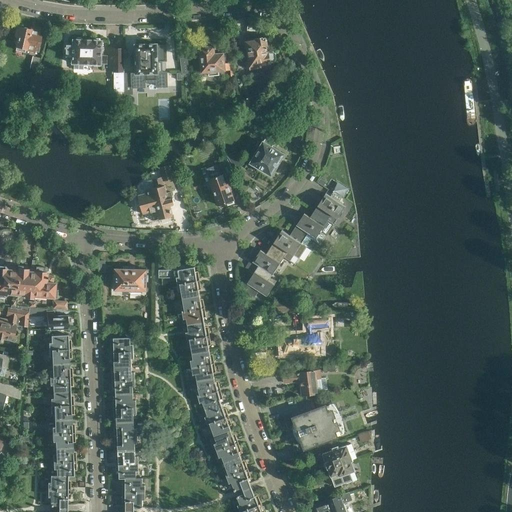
[(15,46),(16,46),(15,50),(25,52),(26,50),(35,52),(36,48),(38,48),(38,47),(40,36),(38,35),(38,32),(30,30),(30,29),(28,29),(27,28),(25,27),(23,28),(20,27),(20,28),(17,27),(15,35),(17,35),(15,46)]
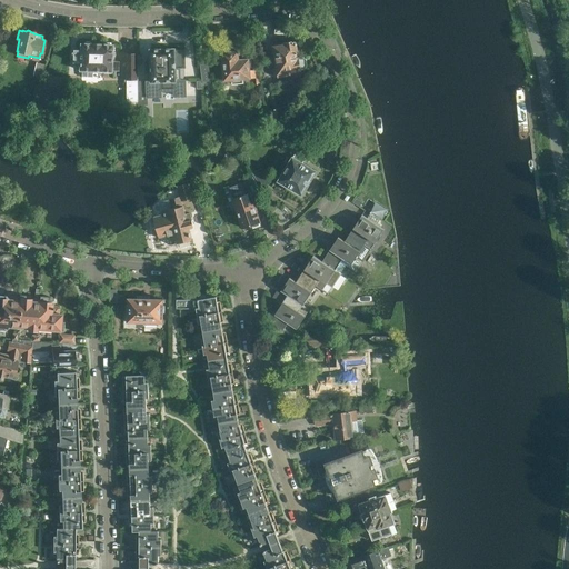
[(82,66),(80,66),(80,71),(82,71),(82,72),(113,72),(113,70),(119,70),(119,61),(113,61),(113,45),(111,45),(110,42),(106,42),(105,43),(105,45),(92,43),(90,41),(86,41),(85,42),(85,43),(82,43),(82,50),(76,50),(73,52),(73,59),(76,61),(82,62),(82,66)]
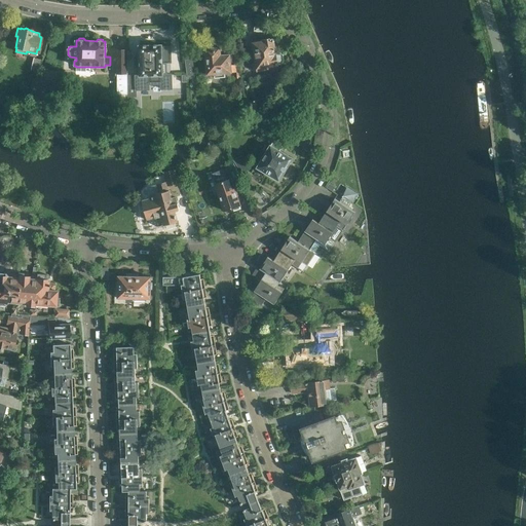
[(263,41),(253,43),(255,52),(252,53),(255,71),(268,69),(267,66),(282,64),(285,61),(284,54),(279,52),(276,52),(273,38),(263,40),(263,41)]
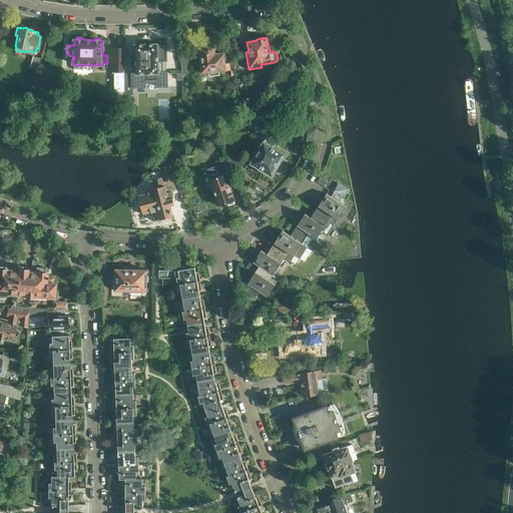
[(162,71),(162,69),(162,60),(167,60),(166,45),(158,45),(158,43),(136,44),(136,55),(132,55),(132,66),(137,66),(137,73),(125,73),(125,91),(125,94),(133,94),(133,88),(145,88),(144,83),(144,82),(157,81),(157,86),(167,86),(167,71),(162,71)]
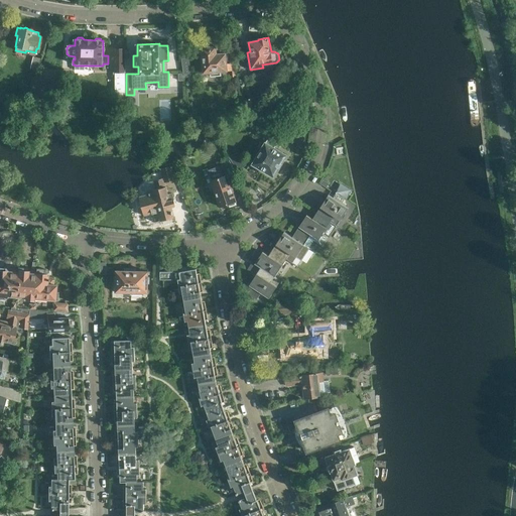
[(204,73),(210,73),(211,77),(222,76),(222,72),(228,71),(232,71),(233,77),(236,77),(233,62),(227,62),(226,53),(217,53),(216,46),(210,46),(209,45),(205,45),(204,47),(202,47),(204,73)]
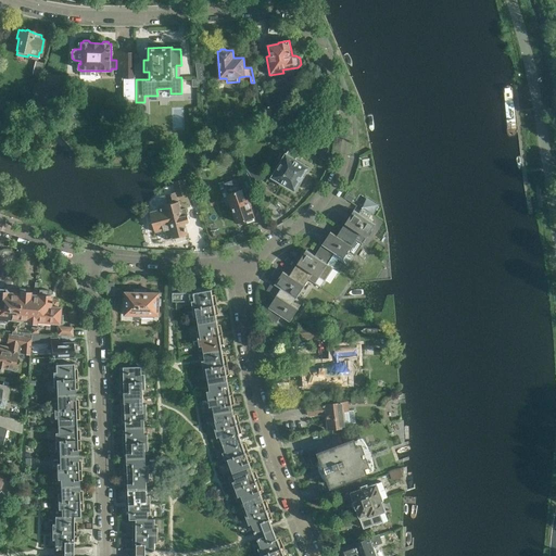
[(135,51),(123,52),(123,77),(124,77),(124,100),(135,99),(135,78),(135,51)]
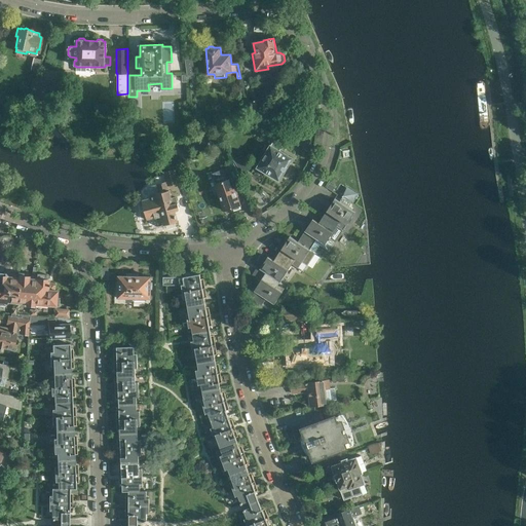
[(40,60),(33,58),(30,70),(37,72),(40,60)]
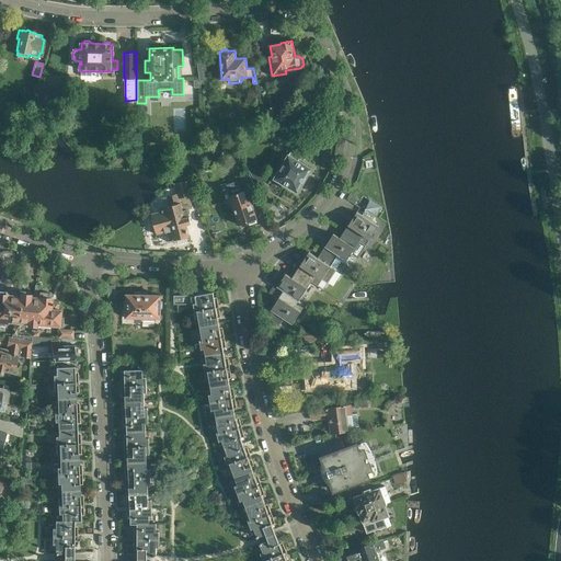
[(206,63),(197,64),(199,80),(208,79),(206,63)]
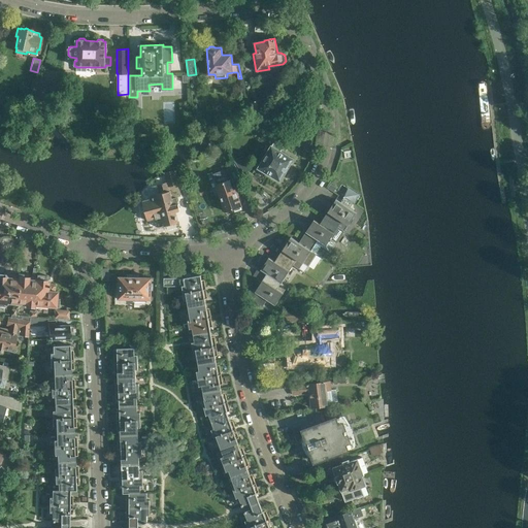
[(52,102),(53,88),(41,87),(40,101),(52,102)]
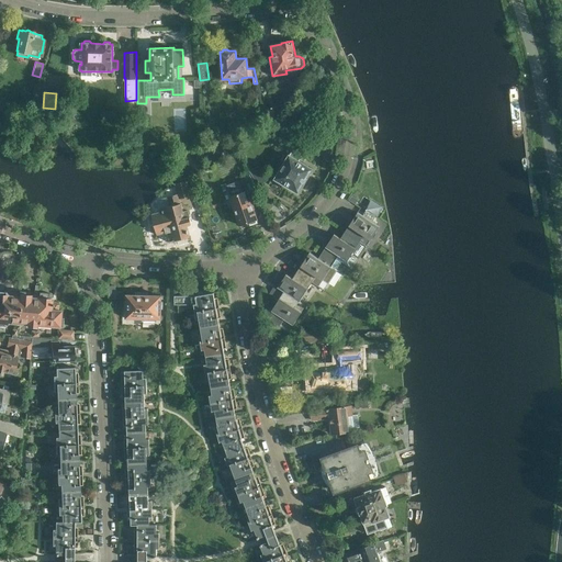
[(278,105),(265,109),(269,123),(282,120),(278,105)]
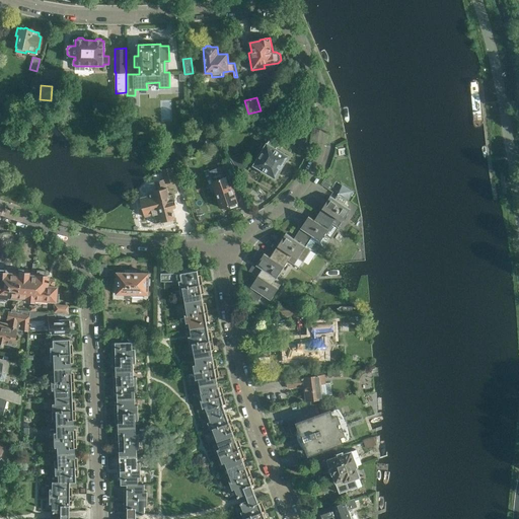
[(271,138),(254,164),(276,177),(288,156),(276,149),(280,143),(271,138)]
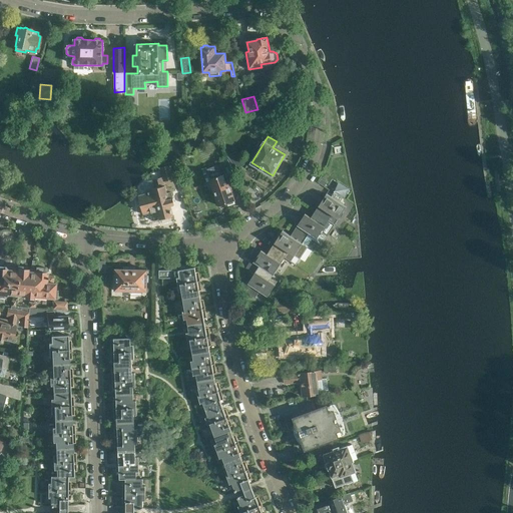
[(237,150),(227,156),(235,169),(244,164),(237,150)]
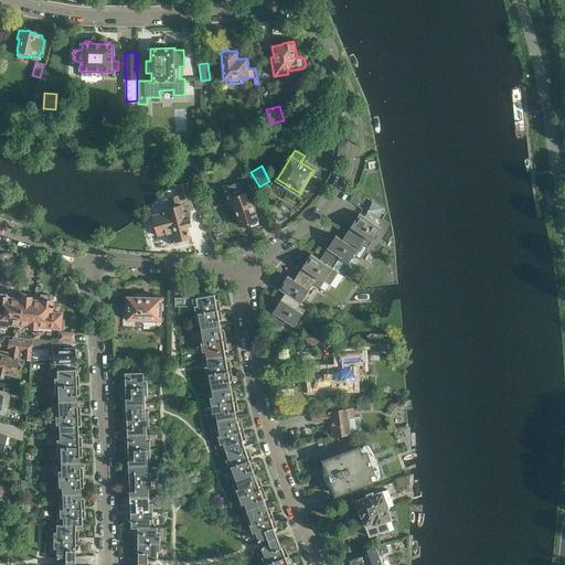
[(201,173),(194,177),(199,188),(205,185),(201,173)]
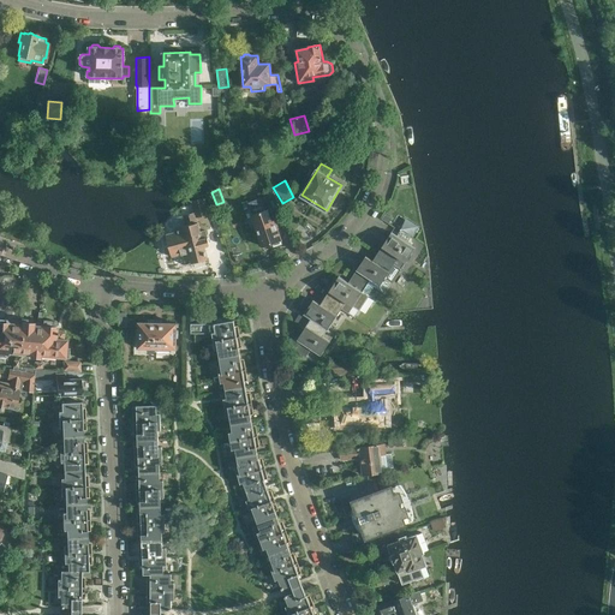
[(268,207),(278,203),(274,191),(264,195),(268,207)]
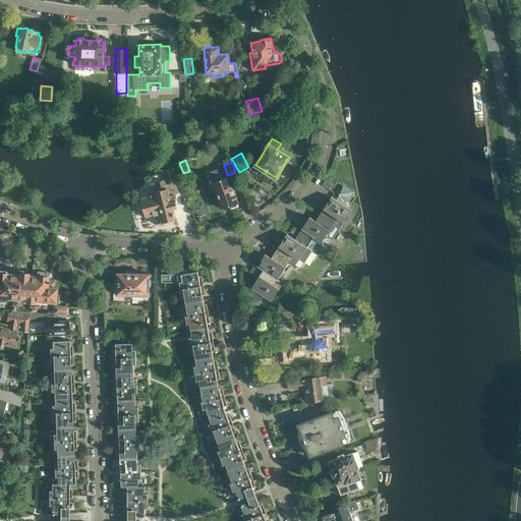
[(150,196),(140,198),(146,218),(155,215),(157,224),(176,219),(173,209),(177,207),(174,195),(170,196),(168,188),(167,188),(166,184),(172,182),(174,191),(179,189),(178,181),(174,168),(163,170),(165,179),(165,180),(156,182),(158,190),(149,193),(150,196)]
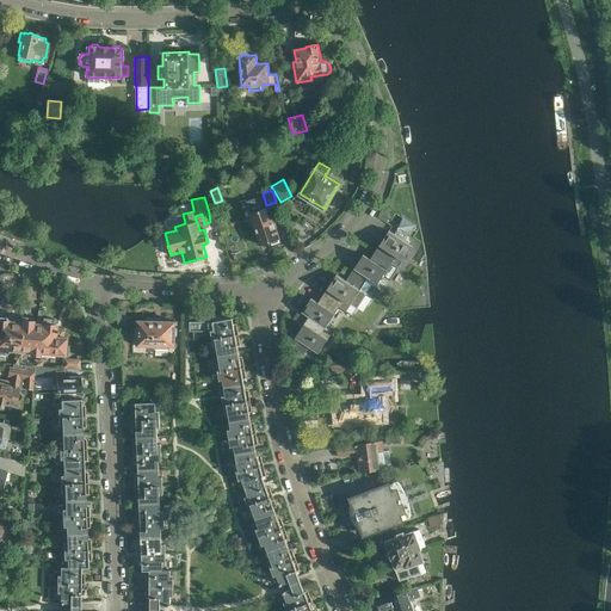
[(267,207),(251,213),(261,245),(270,241),(271,245),(279,242),(278,239),(279,239),(267,207)]
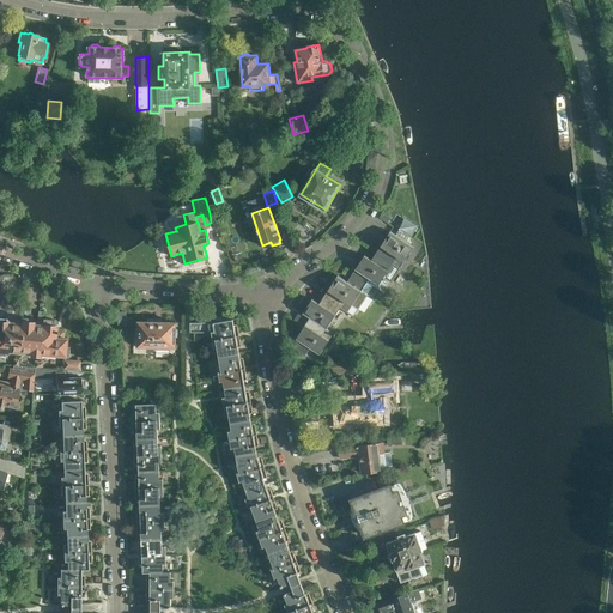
[(377,252),(376,253),(392,262),(400,267),(413,247),(405,241),(408,235),(399,229),(395,234),(390,231),(381,246),(382,247),(378,253),(377,252)]
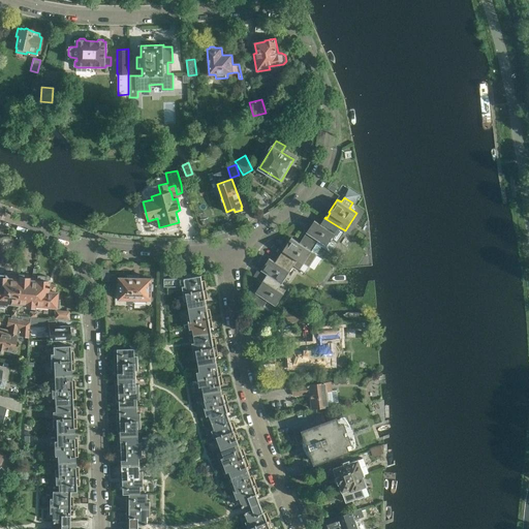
[(307,232),(300,243),(317,254),(322,247),(332,253),(338,243),(331,239),(338,226),(324,218),(325,219),(321,224),(315,220),(307,232)]
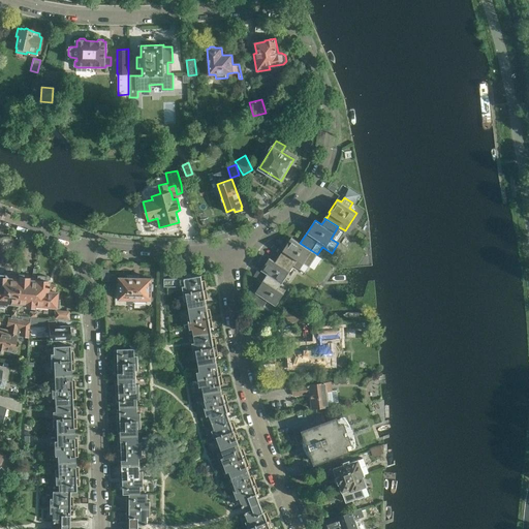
[(285,251),(281,256),(293,265),(306,273),(317,254),(300,243),(291,238),(283,250),(285,251)]
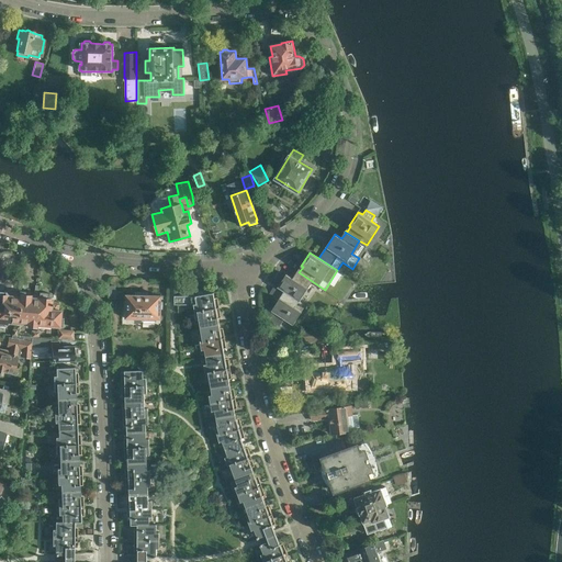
[(278,288),(285,292),(300,302),(312,281),(299,272),(298,271),(296,272),(299,273),(294,279),(287,274),(278,288)]
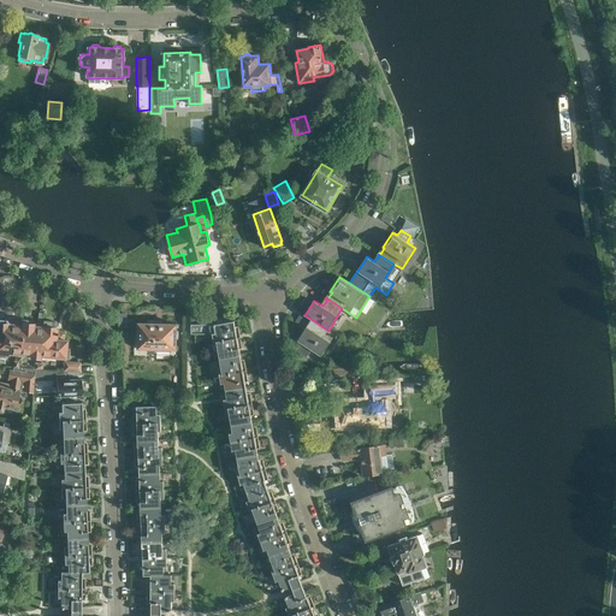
[(9,354),(19,354),(21,325),(7,324),(7,323),(6,320),(0,319),(0,354),(9,355),(9,354)]
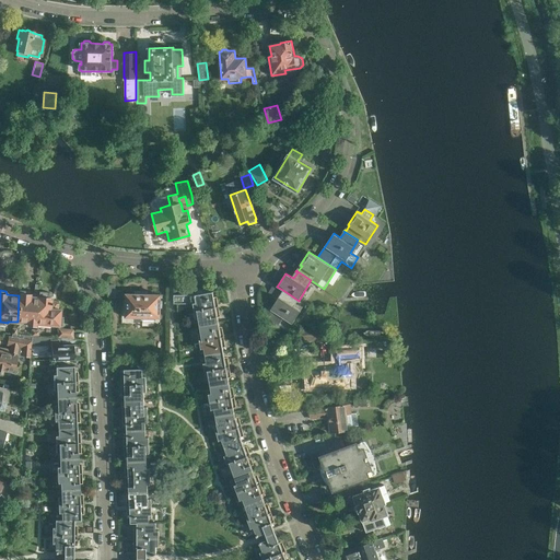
[(19,295),(18,322),(18,323),(36,325),(36,324),(38,296),(30,296),(30,292),(20,291),(19,295)]
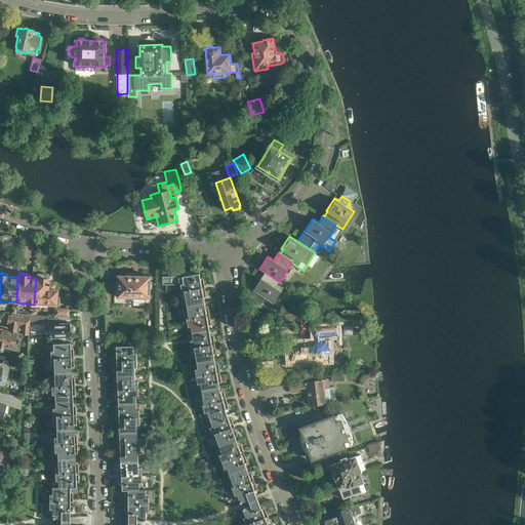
[(36,278),(34,304),(58,305),(58,297),(56,296),(56,289),(54,289),(55,285),(47,284),(48,279),(47,279),(47,274),(37,273),(37,275),(36,275),(36,278)]
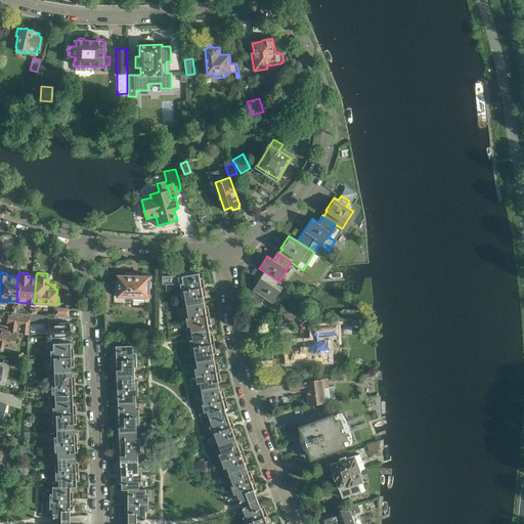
[(135,296),(135,297),(135,298),(136,298),(137,299),(139,299),(140,299),(141,299),(143,298),(144,297),(144,296),(150,297),(150,275),(137,275),(137,272),(127,272),(127,275),(119,275),(118,279),(117,281),(117,286),(118,287),(118,296),(135,296)]
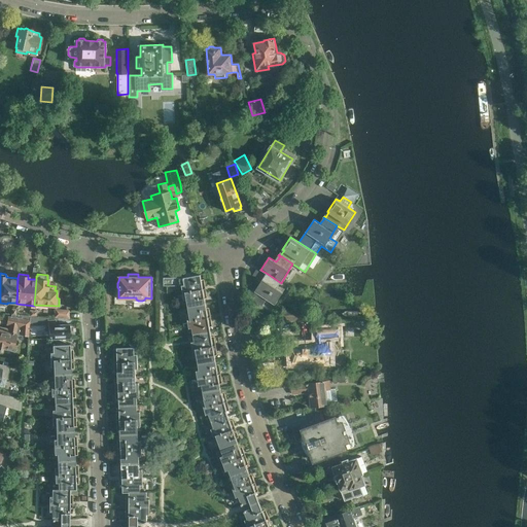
[(254,291),(257,292),(252,301),(261,307),(267,299),(275,305),(283,292),(277,288),(281,283),(268,274),(264,279),(262,279),(254,291)]
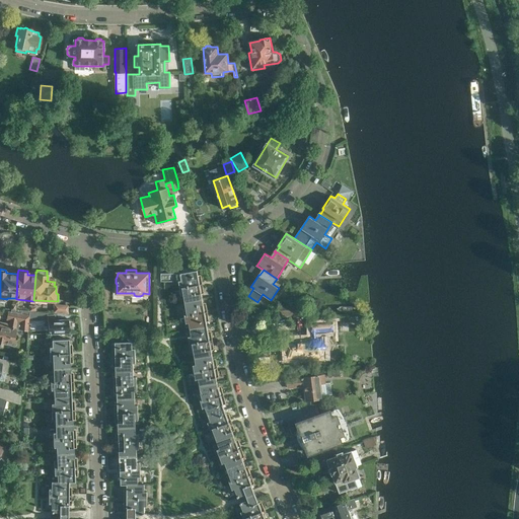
[(179,281),(180,288),(202,284),(202,281),(201,277),(199,278),(198,271),(181,273),(180,273),(181,280),(179,281)]
